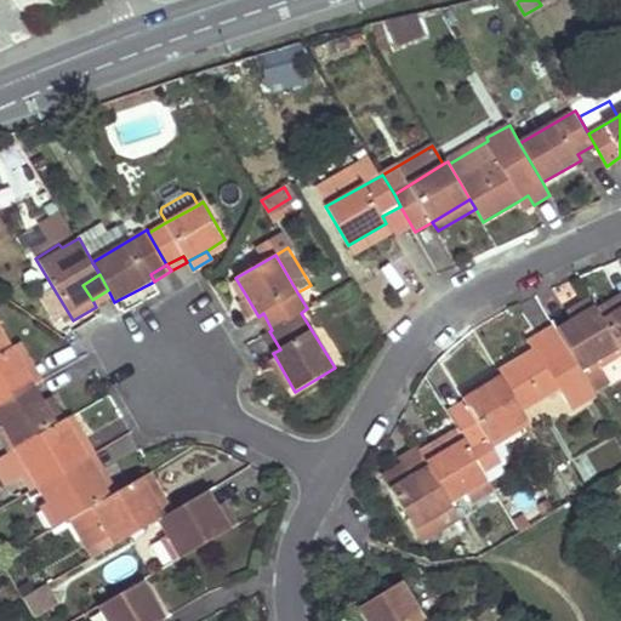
[(246,296),(235,303),(248,323),(258,317),(246,296)]
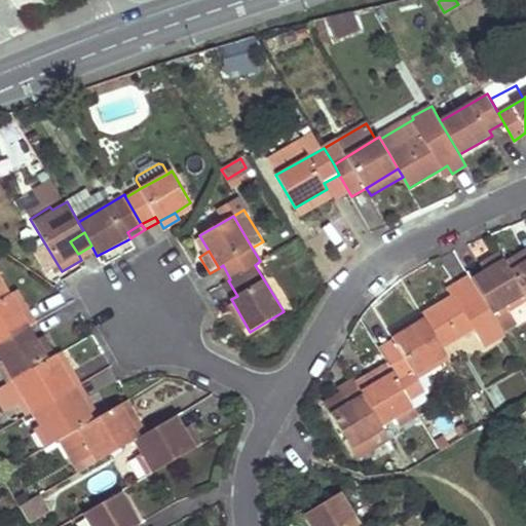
[(500,252),(480,264),(483,270),(490,280),(478,288),(493,314),(506,306),(509,312),(525,302),(525,295),(506,262),(500,252)]
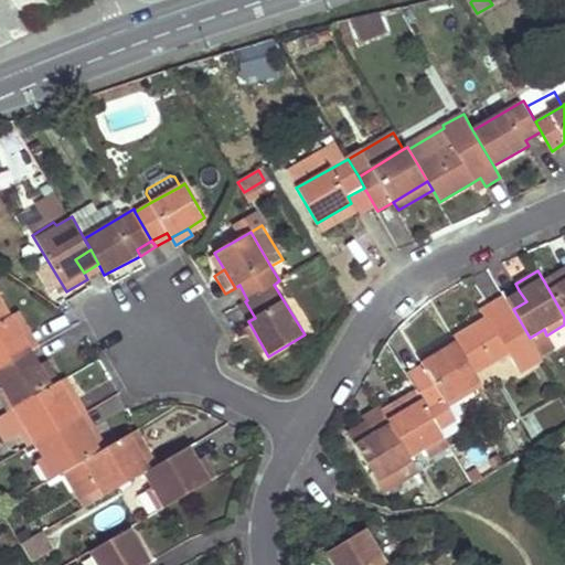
[(564,270),(544,281),(564,317),(564,270)]
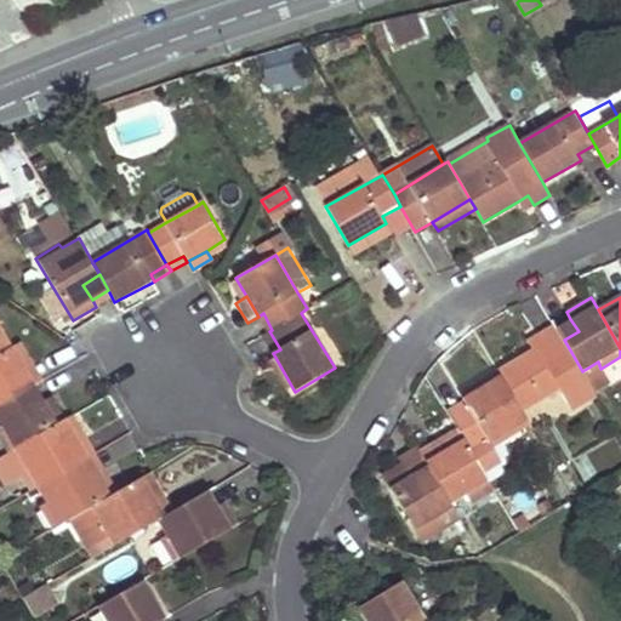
[(570,319),(557,328),(564,340),(579,331),(570,319)]
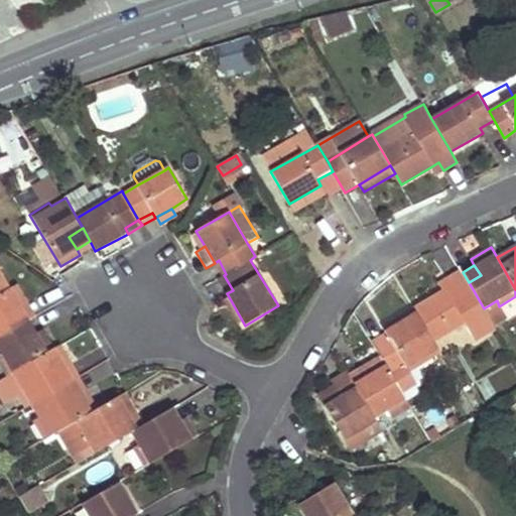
[(0,269),(0,338),(11,331),(4,317),(13,313),(22,308),(0,269)]
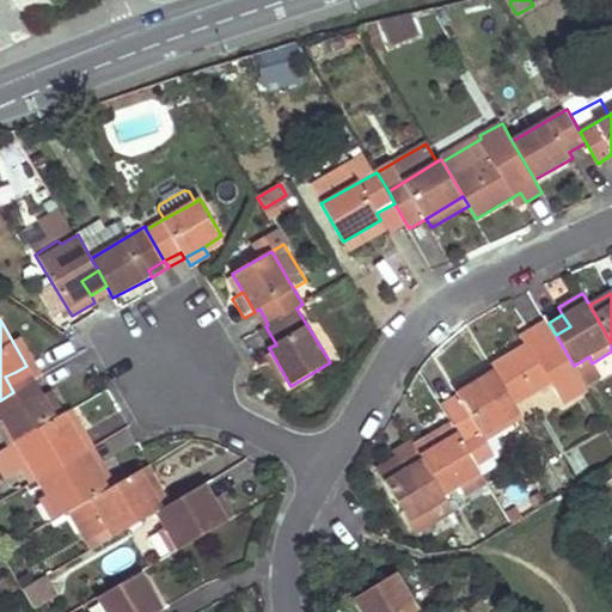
[(525,343),(491,363),(495,368),(515,403),(552,383),(563,404),(589,390),(586,386),(574,366),(556,335),(549,323),(546,319),(530,330),(533,338),(525,343)]
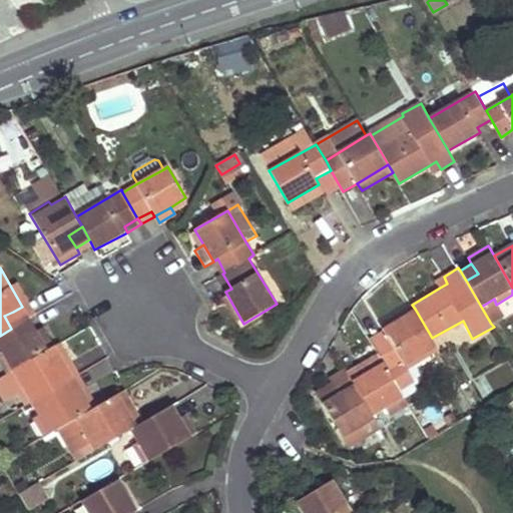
[(222,274),(216,277),(225,292),(231,289),(222,274)]
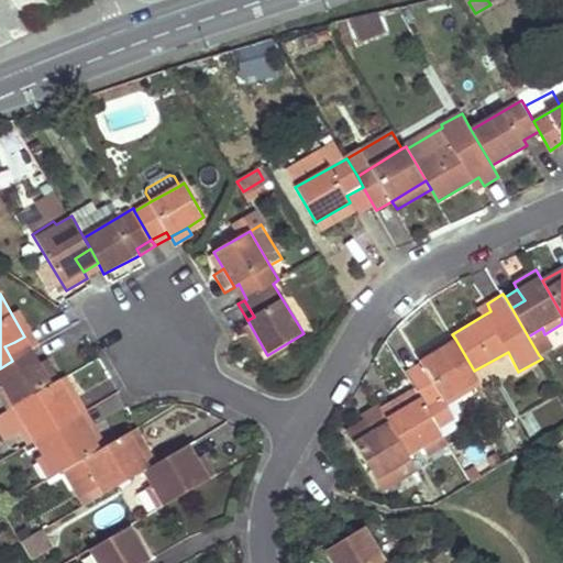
[(487,304),(478,308),(483,316),(490,311),(487,304)]
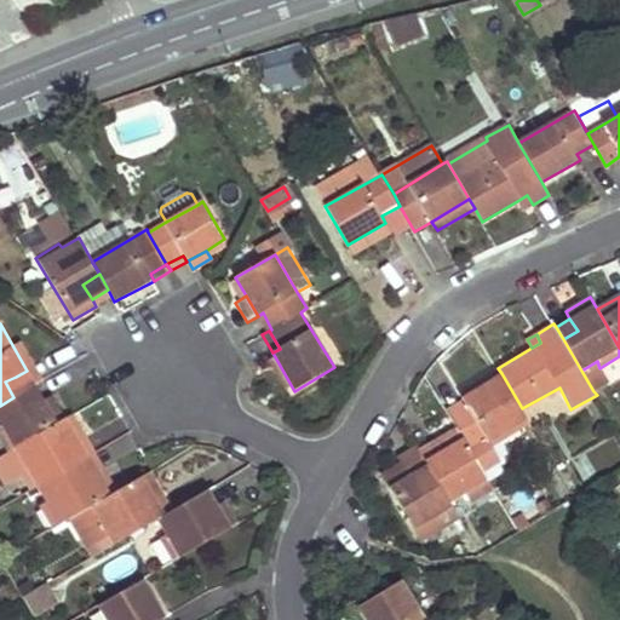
[(597,361),(581,371),(593,391),(609,382),(600,368),(597,361)]
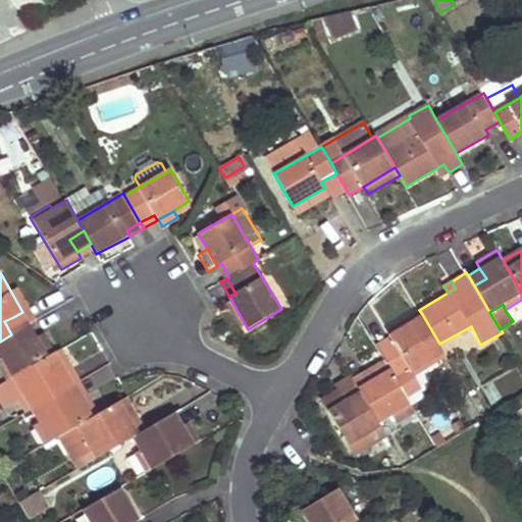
[(392,341),(378,348),(386,362),(397,379),(444,352),(439,344),(422,314),(387,334),(392,341)]
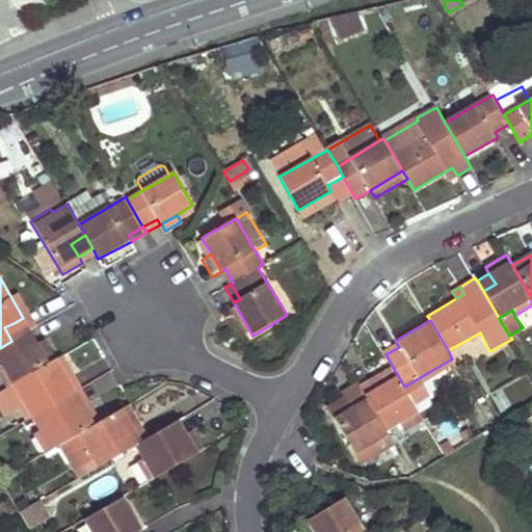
[(14,323),(4,327),(11,341),(21,337),(14,323)]
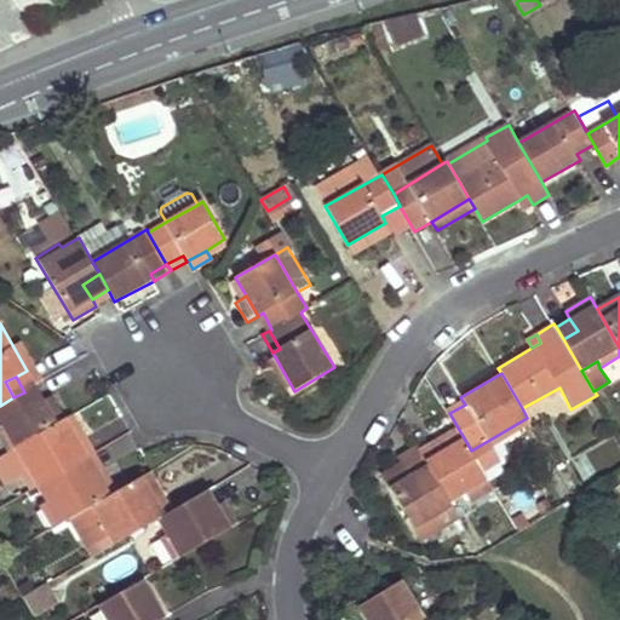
[(24,392),(13,397),(23,414),(33,408),(24,392)]
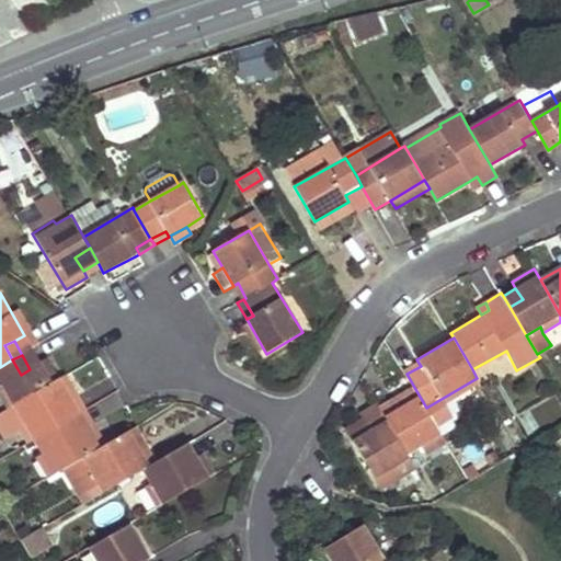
[(12,359),(0,367),(0,377),(3,382),(0,385),(0,392),(9,409),(53,384),(42,364),(30,369),(21,375),(12,359)]
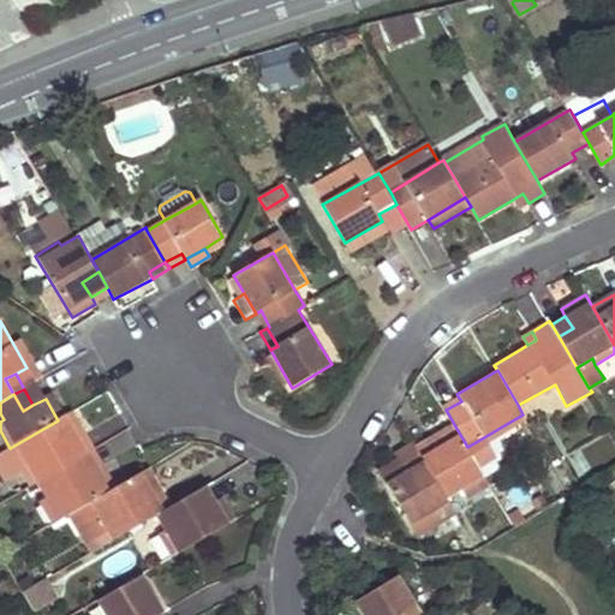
[(66,415),(58,421),(10,448),(22,471),(30,466),(40,482),(67,466),(59,451),(70,443),(81,437),(66,415)]
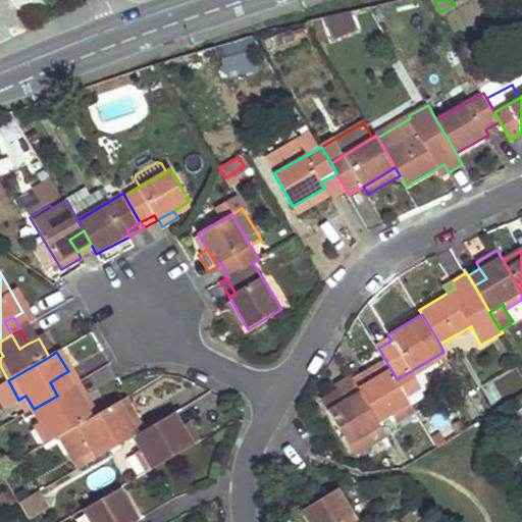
[(444,352),(397,379),(406,395),(418,387),(411,376),(447,356),(444,352)]
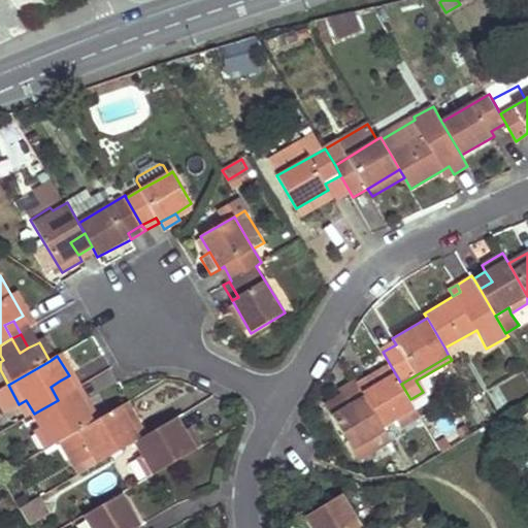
[(391,366),(371,376),(374,384),(382,395),(369,402),(384,428),(390,424),(397,421),(400,425),(419,414),(410,399),(401,384),(391,366)]
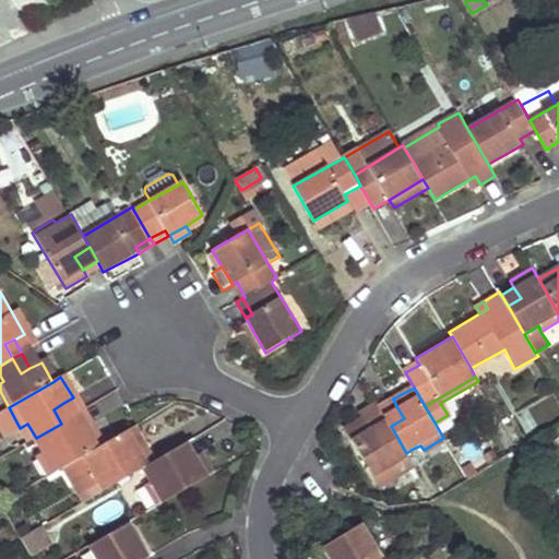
[(63,403),(54,409),(61,424),(72,417),(63,403)]
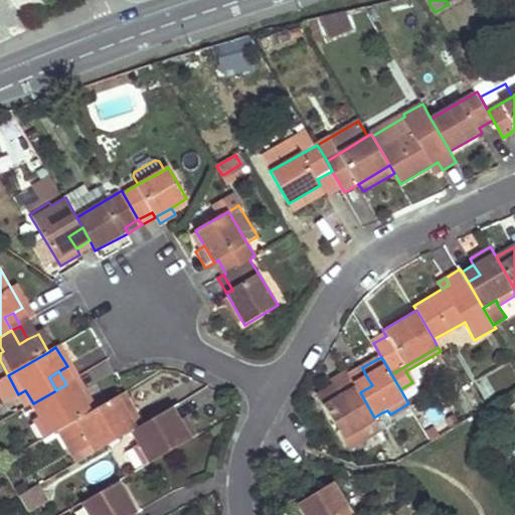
[(365,374),(353,381),(359,391),(360,392),(372,385),(365,374)]
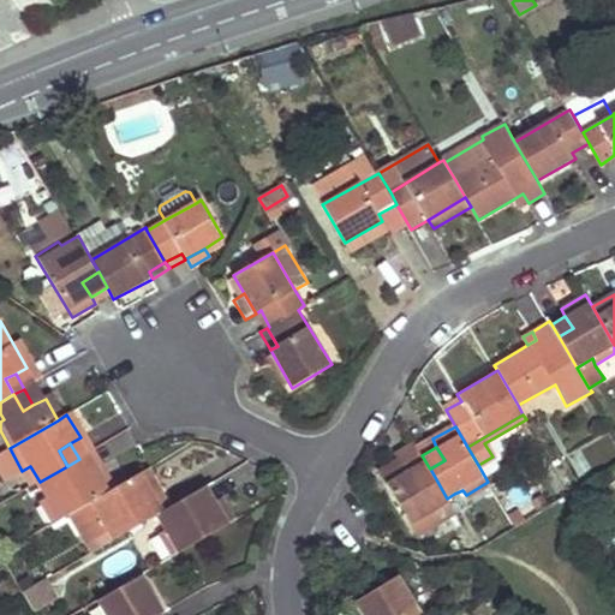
[(422,455),(399,469),(405,482),(429,467),(422,455)]
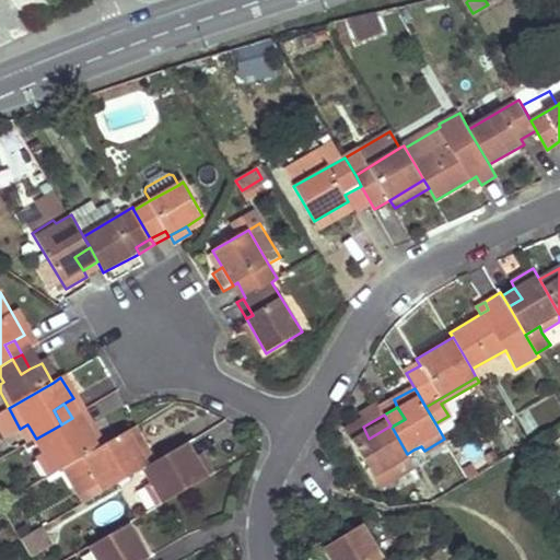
[(72,418),(61,424),(69,439),(80,432),(72,418)]
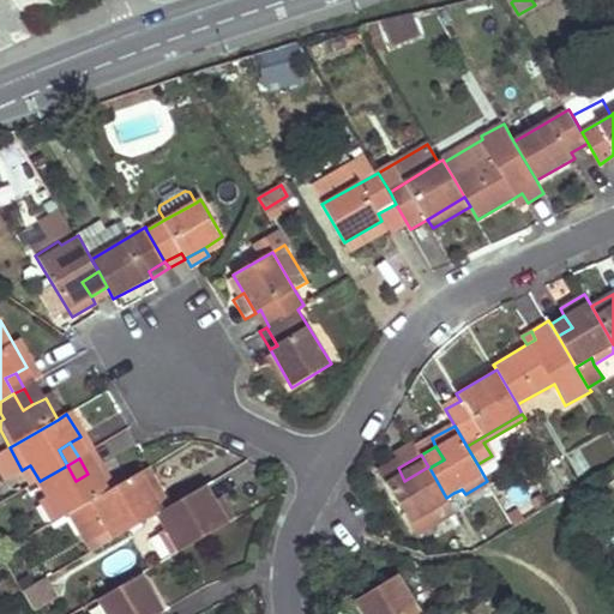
[(393,459),(378,469),(417,536),(456,515),(446,498),(429,468),(428,467),(404,481),(398,468),(393,459)]
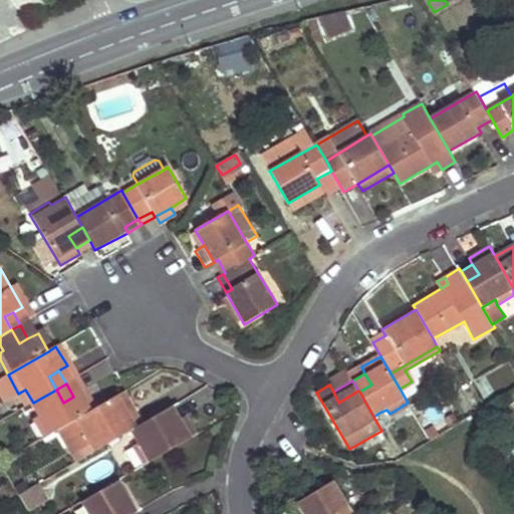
[(56,390),(33,403),(39,415),(32,419),(44,438),(77,418),(91,410),(81,392),(73,397),(63,403),(56,390)]
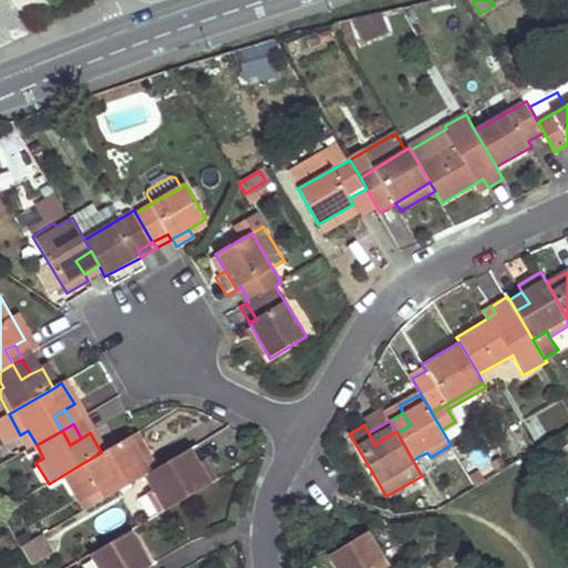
[(101,453),(85,462),(95,480),(79,490),(88,508),(132,482),(123,466),(134,460),(143,455),(132,436),(101,453)]
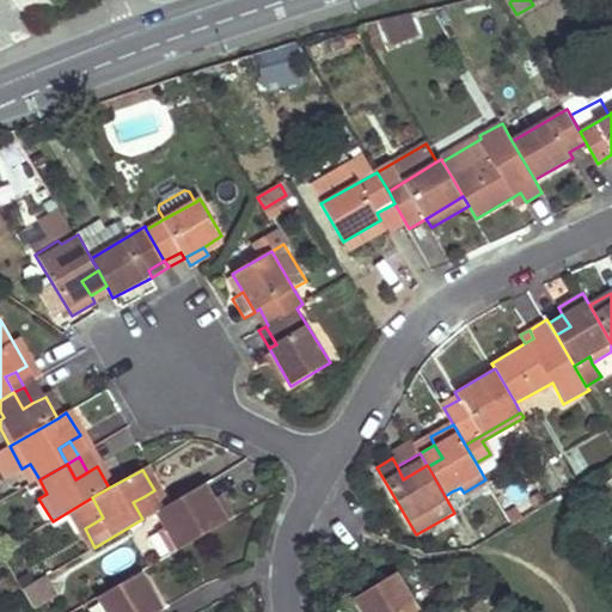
[(201,487),(187,494),(196,512),(212,505),(201,487)]
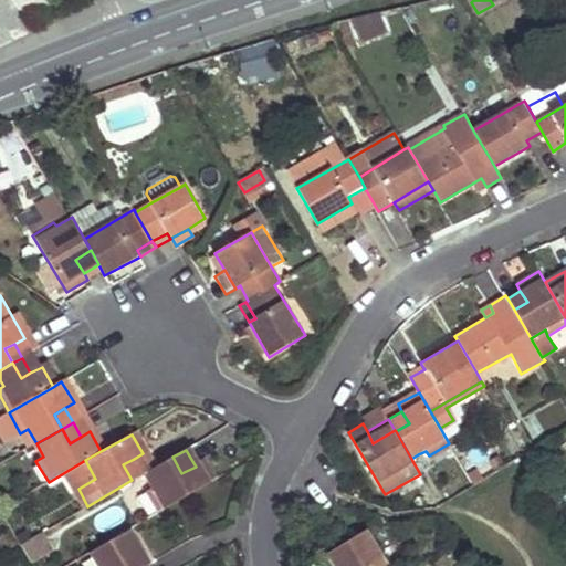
[(418,454),(411,459),(420,474),(421,475),(428,472),(418,454)]
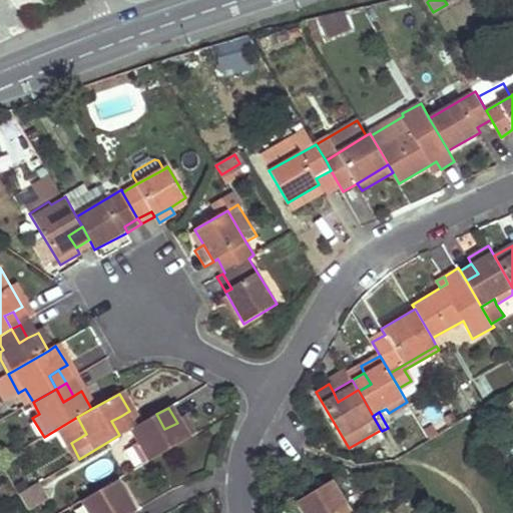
[(164,429),(156,414),(130,429),(139,443),(133,446),(143,464),(191,435),(183,419),(177,423),(164,429)]
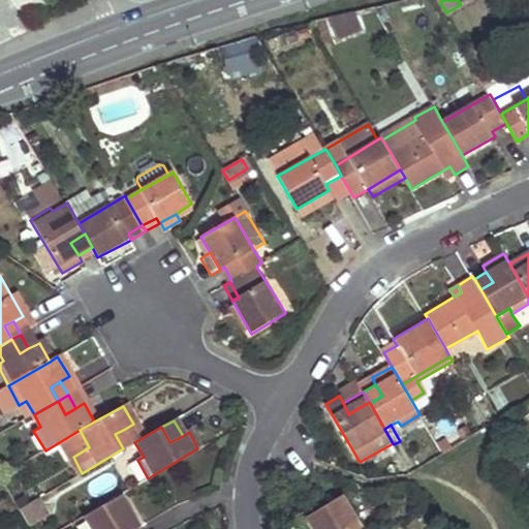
[(125,429),(115,434),(123,448),(133,443),(125,429)]
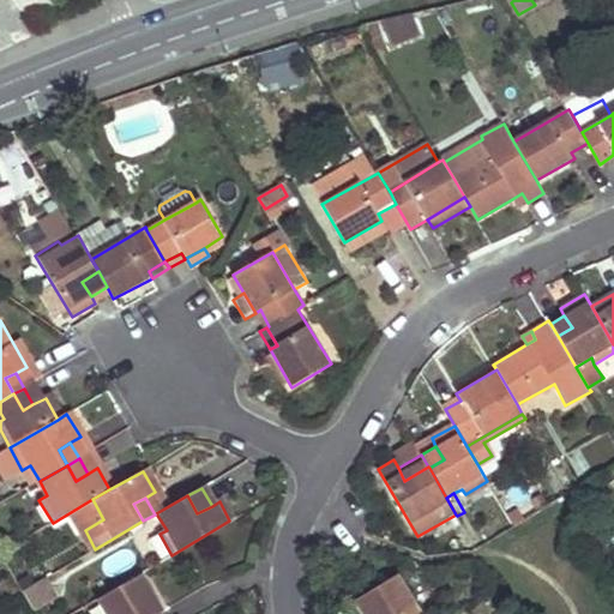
[(17,575),(25,589),(37,583),(29,567),(17,575)]
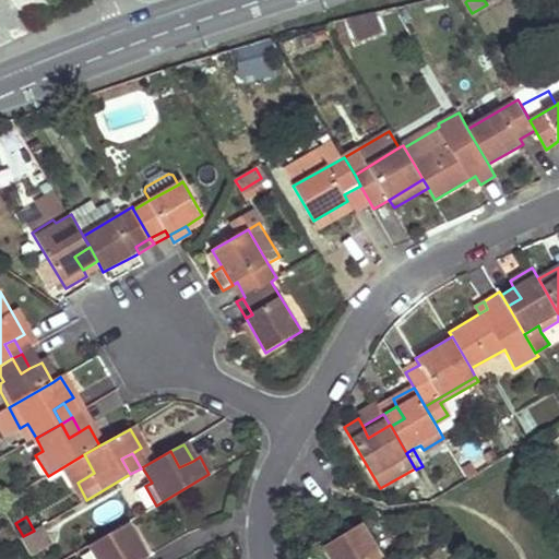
[(129,521),(91,544),(98,558),(144,558),(149,556),(129,521)]
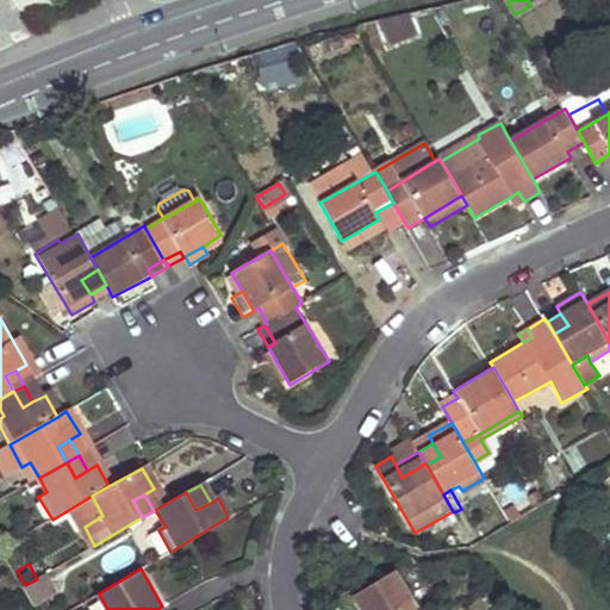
[(417,609),(394,571),(353,595),(361,609),(417,609)]
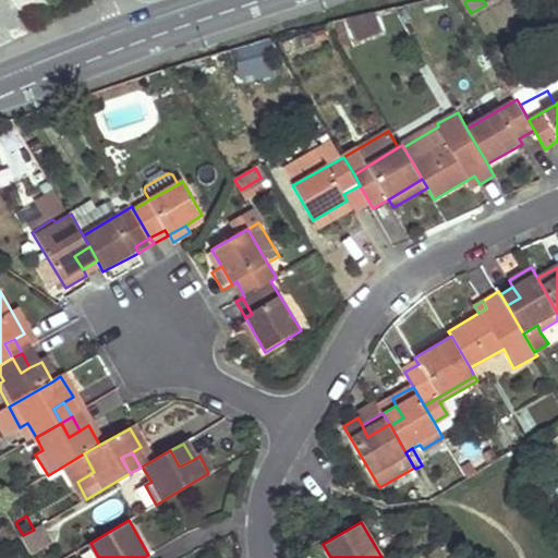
[(34,530),(23,535),(34,553),(55,541),(45,523),(34,530)]
